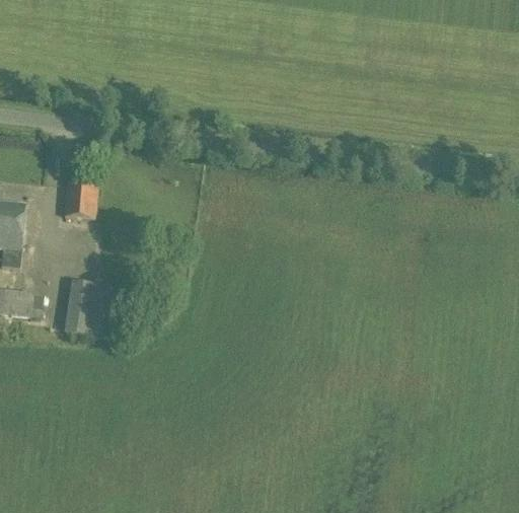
[(96,217),(99,185),(67,182),(64,214),(96,217)]
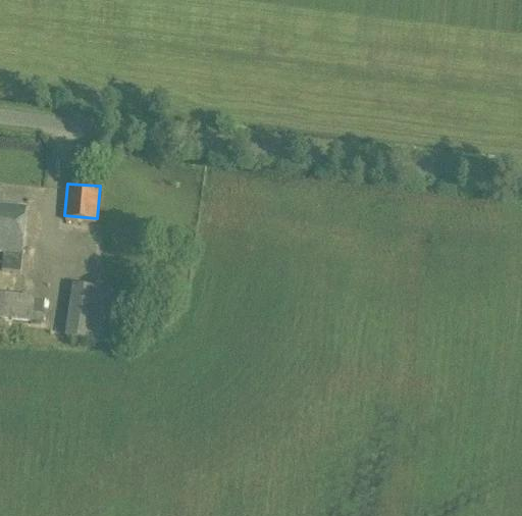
[(20,269),(27,204),(0,201),(0,249),(3,250),(2,267),(20,269)]
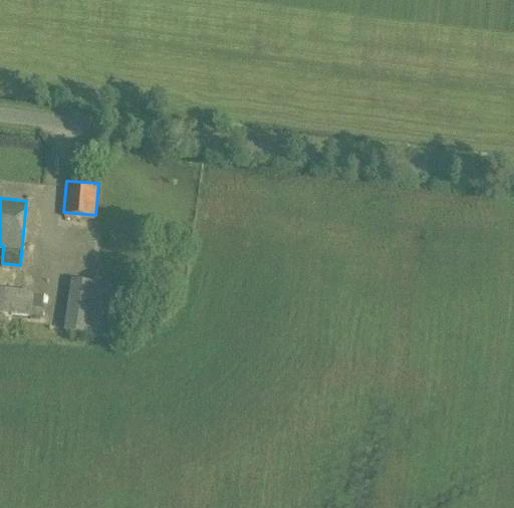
[(70,277),(68,289),(97,294),(99,281),(70,277)]
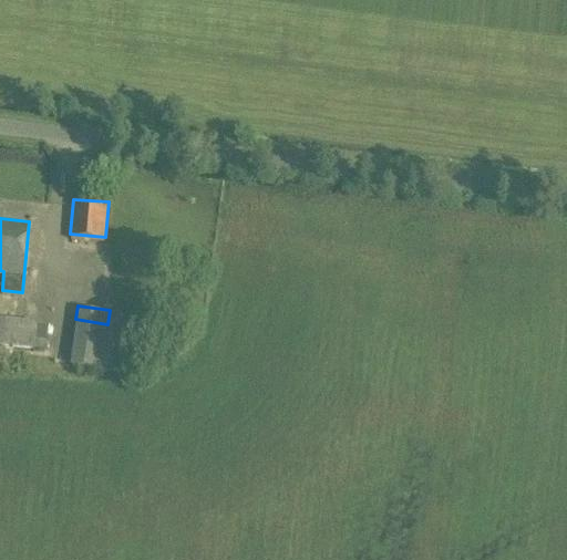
[(0,342),(45,346),(48,324),(35,323),(37,319),(0,314),(0,342)]
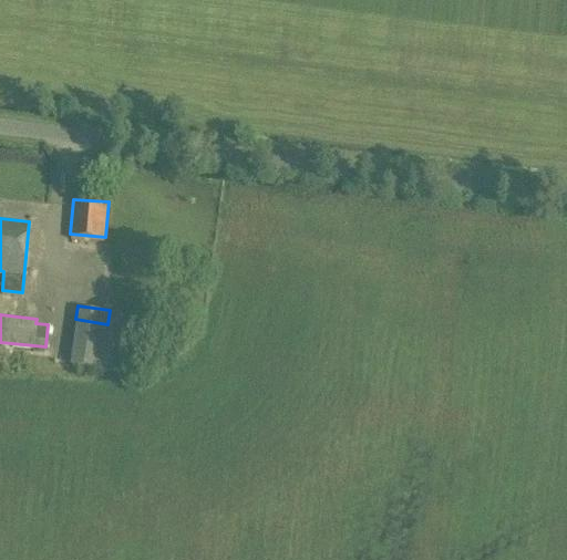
[(101,365),(103,351),(72,346),(70,360),(101,365)]
